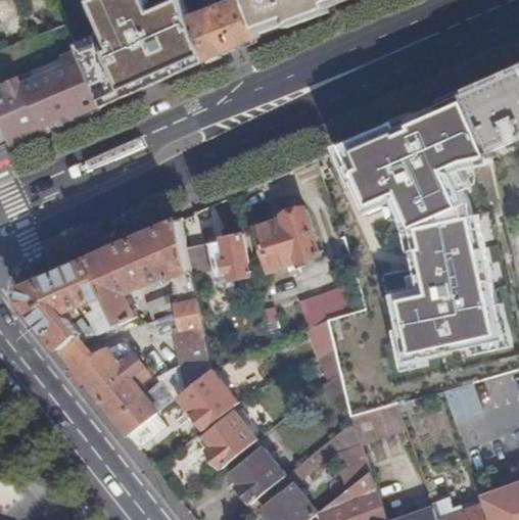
[(99,108),(198,61),(180,11),(174,0),(155,0),(139,7),(135,0),(78,0),(89,33),(71,40),(74,51),(89,86),(99,108)]
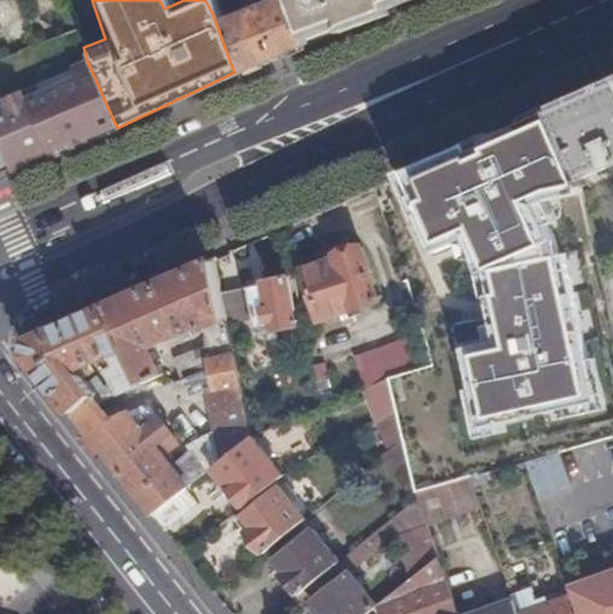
[(293,46),(275,0),(251,0),(244,4),(241,0),(209,0),(212,13),(234,72),(293,46)]
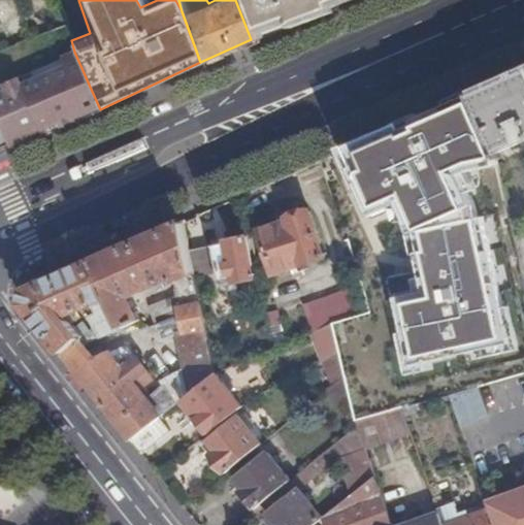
[(235,0),(251,39),(293,24),(291,21),(333,4),(331,0),(235,0)]
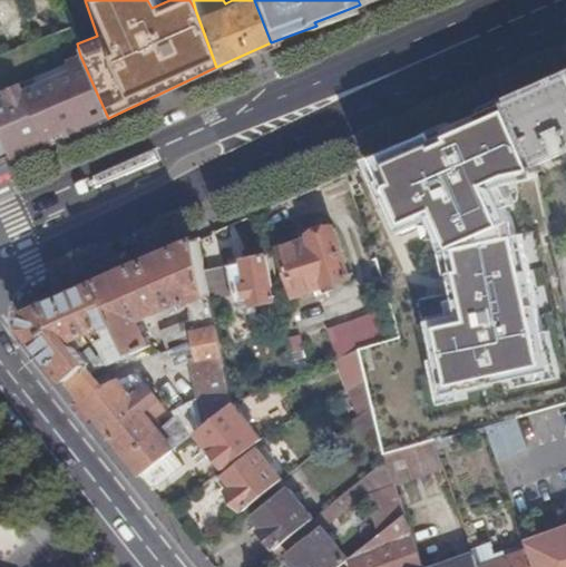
[(97,94),(80,56),(69,61),(76,80),(31,100),(25,86),(6,94),(7,98),(0,100),(0,158),(10,155),(12,159),(95,123),(85,99),(97,94)]
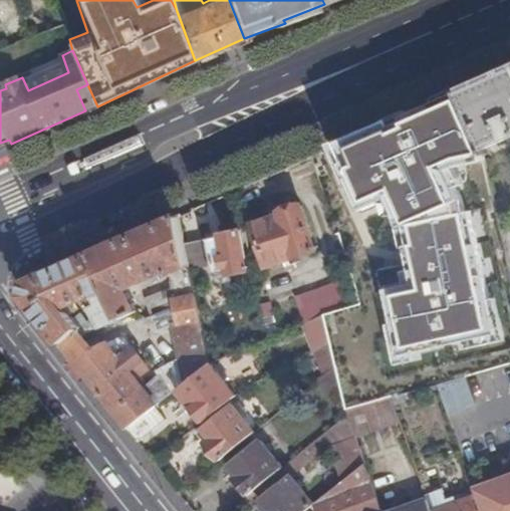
[(68,72),(62,55),(0,81),(0,90),(6,88),(5,84),(22,77),(28,90),(68,72)]
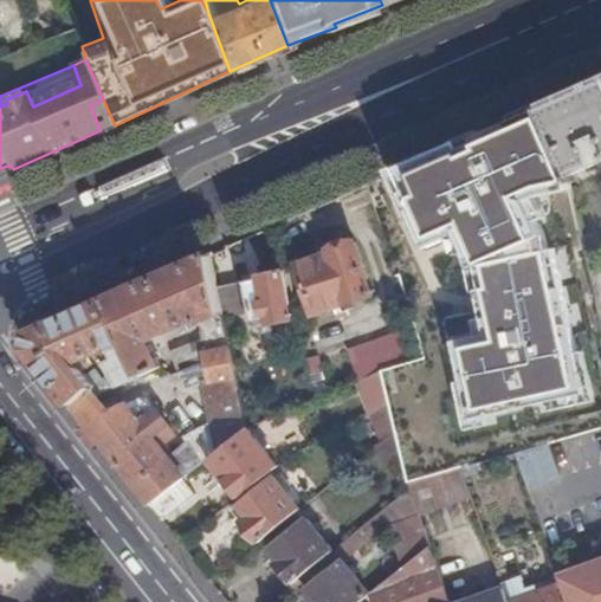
[(600,70),(523,105),(549,177),(573,172),(595,161),(598,166),(600,164),(600,70)]
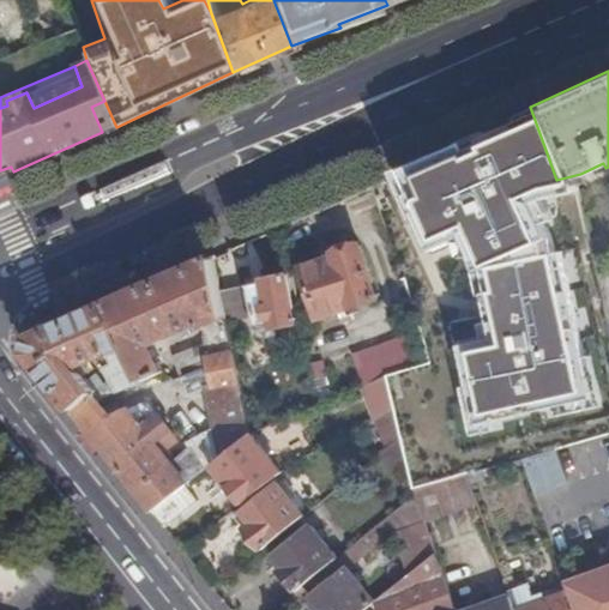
[(116,127),(104,101),(91,107),(102,132),(116,127)]
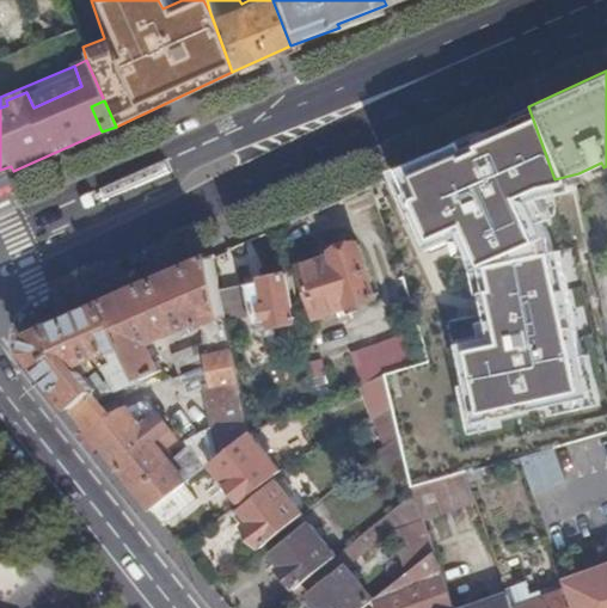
[(555,179),(528,106),(380,167),(416,245),(447,233),(479,332),(447,343),(455,382),(449,385),(461,433),(596,401),(584,351),(572,352),(555,245),(543,249),(521,197),(555,179)]
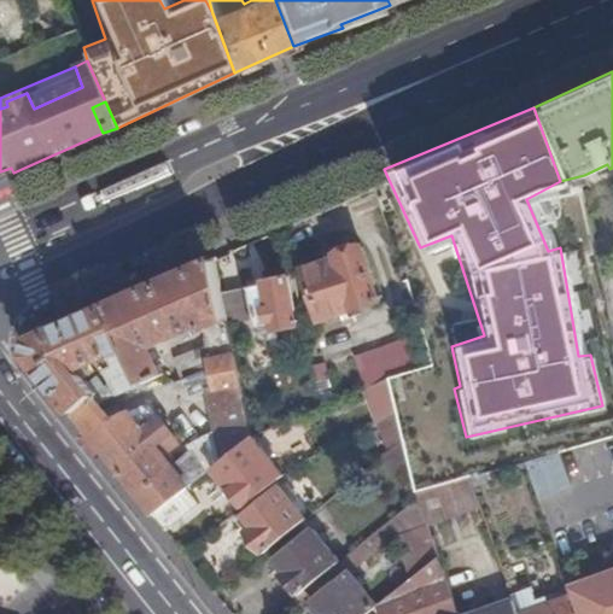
[(0,183),(15,177),(13,173),(11,168),(0,171),(0,183)]
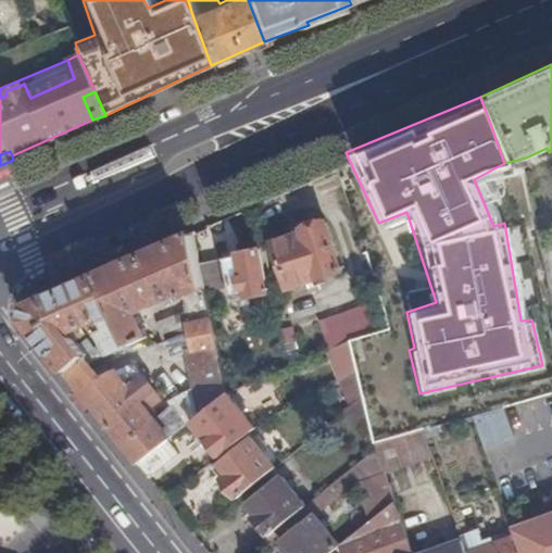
[(265,237),(278,288),(341,268),(326,220),(323,221),(317,215),(292,223),(291,227),(265,237)]
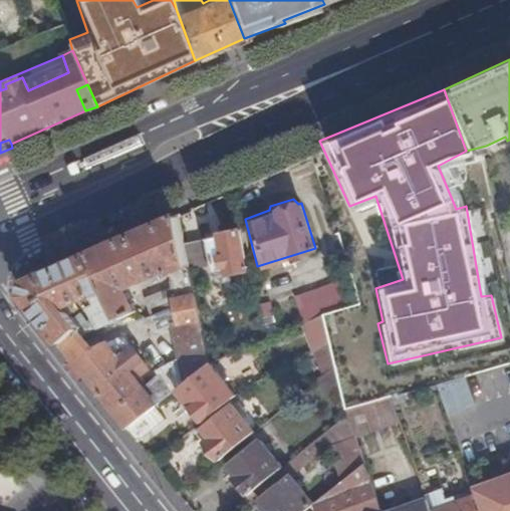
[(174,208),(78,246),(109,321),(137,308),(126,286),(150,276),(153,281),(157,278),(156,273),(170,267),(172,271),(171,286),(172,293),(173,298),(174,299),(195,294),(189,268),(184,242),(174,208)]
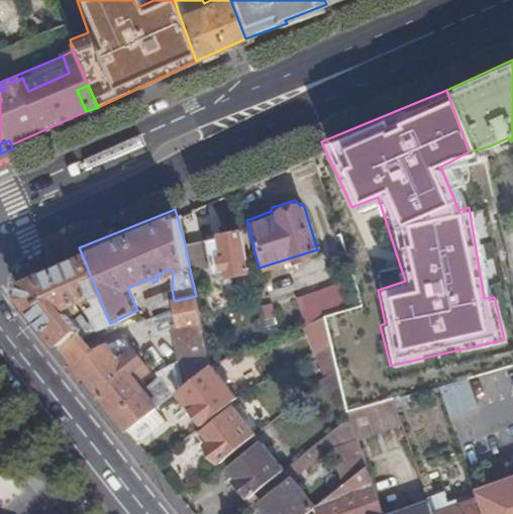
[(185,243),(190,270),(212,264),(215,277),(247,270),(239,229),(220,233),(220,235),(185,243)]
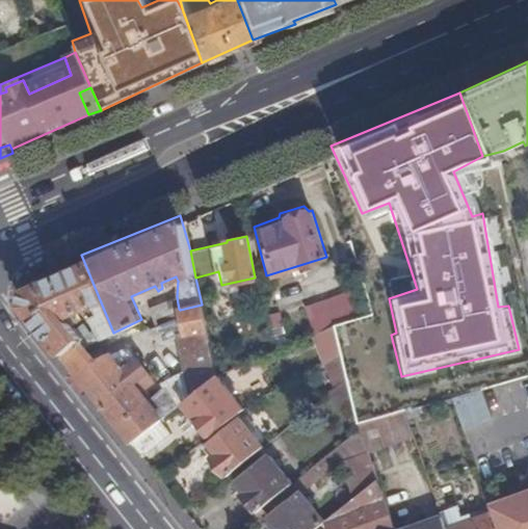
[(81,255),(15,287),(8,303),(125,444),(150,424),(181,402),(215,374),(202,305),(180,310),(182,316),(172,320),(156,325),(163,342),(180,336),(186,369),(161,382),(173,399),(155,412),(137,390),(141,387),(137,379),(147,373),(141,367),(143,365),(132,349),(122,348),(94,362),(83,347),(113,333),(81,255)]
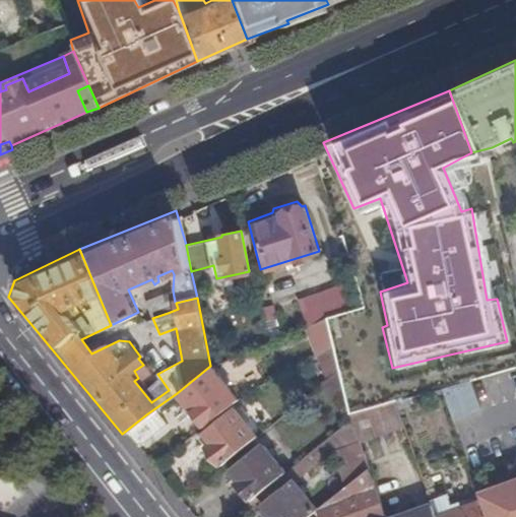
[(178,309),(176,303),(175,302),(169,305),(167,300),(165,295),(146,301),(151,311),(165,306),(168,313),(178,309)]
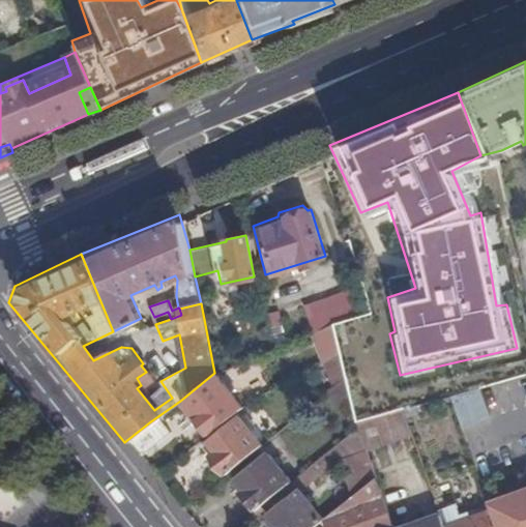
[(266,314),(273,350),(285,345),(278,311),(266,314)]
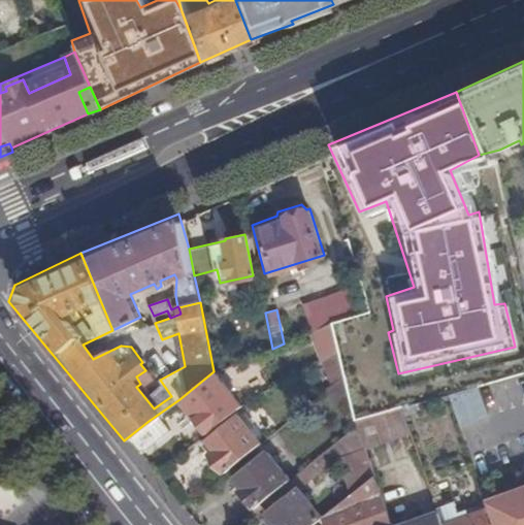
[(387,413),(361,314),(332,324),(339,354),(346,379),(350,392),(357,422),(387,413)]
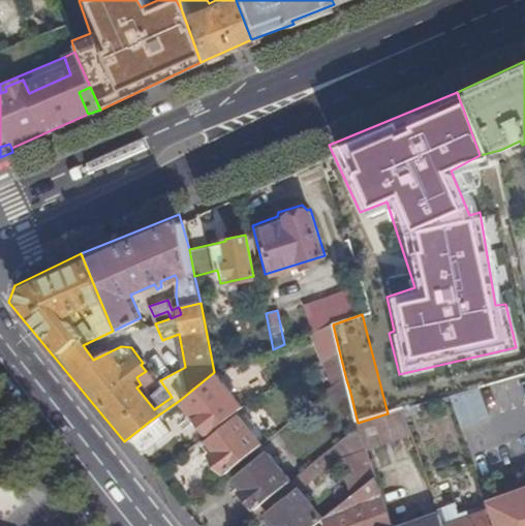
[(340,354),(333,325),(326,327),(334,358),(340,354)]
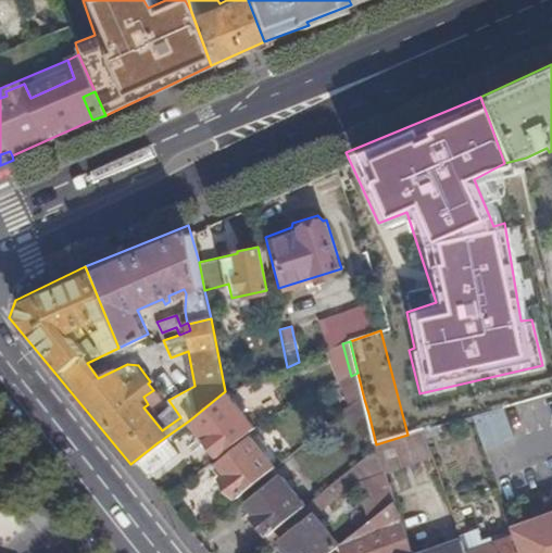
[(347,377),(354,405),(364,399),(358,373),(351,376),(347,377)]
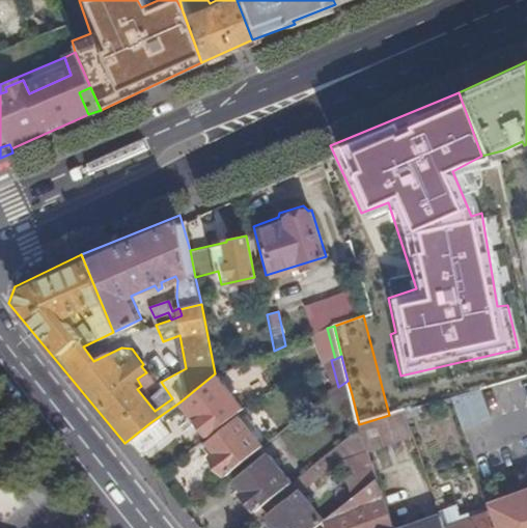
[(439,370),(440,384),(462,381),(460,367),(439,370)]
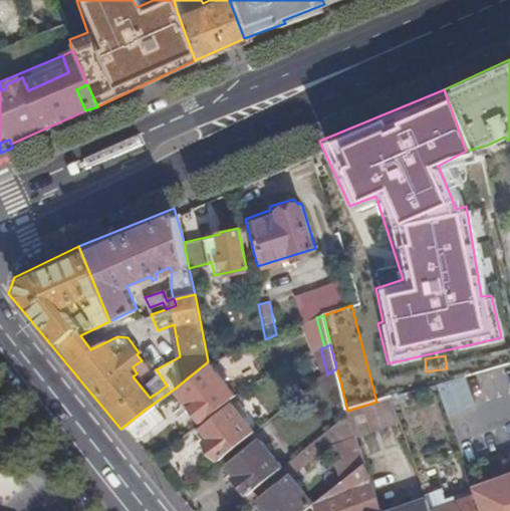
[(175,389),(201,422),(236,395),(208,361),(175,389)]
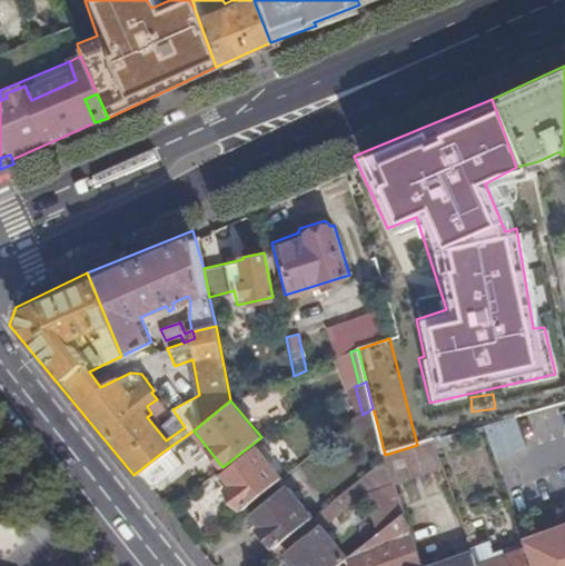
[(363,435),(377,423),(373,408),(363,415),(357,420),(363,435)]
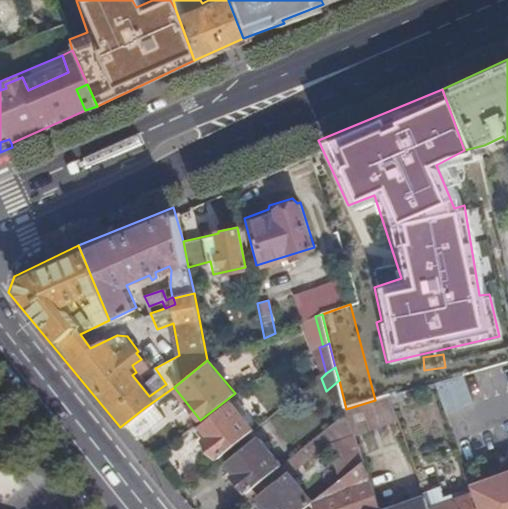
[(435,383),(445,410),(473,402),(463,375),(435,383)]
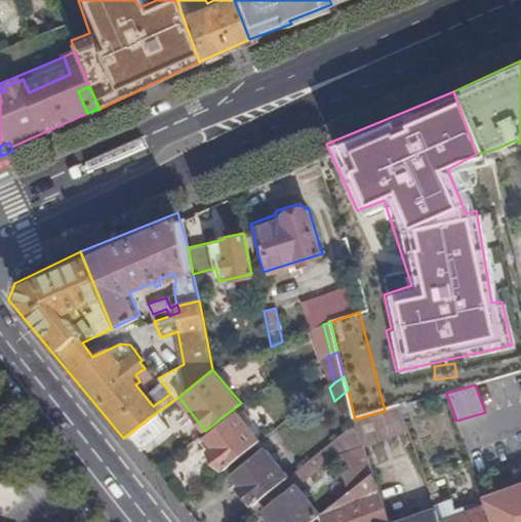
[(409,431),(399,406),(385,410),(355,419),(355,427),(364,448),(409,431)]
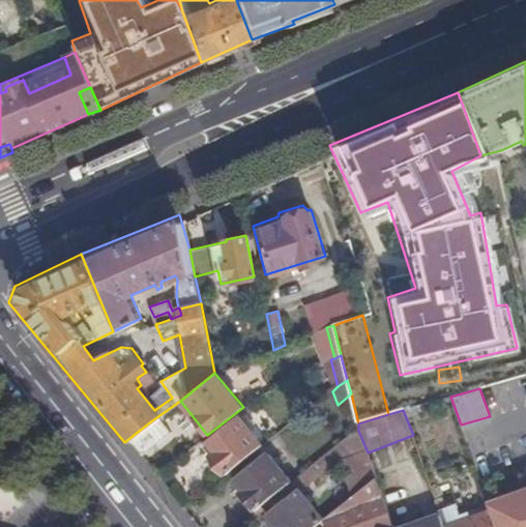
[(203,446),(226,474),(263,445),(240,417),(203,446)]
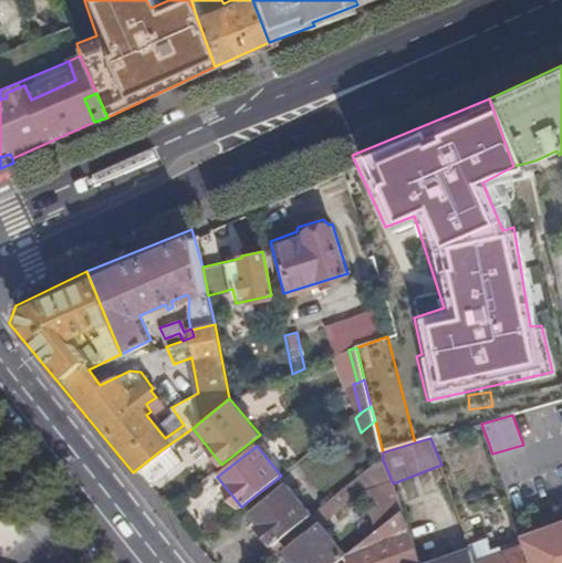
[(133,472),(148,489),(174,469),(159,451),(133,472)]
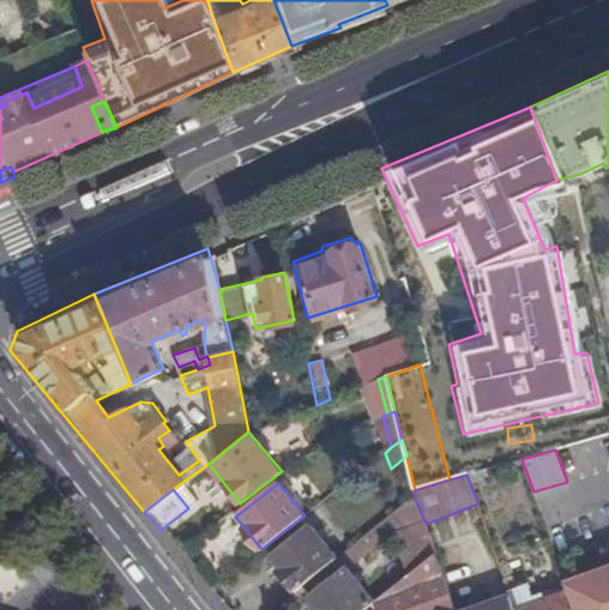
[(320,609),(362,609),(374,602),(347,569),(392,535),(405,578),(435,554),(426,524),(415,499),(337,559),(296,591),(271,609),(295,609),(311,597),(320,609)]
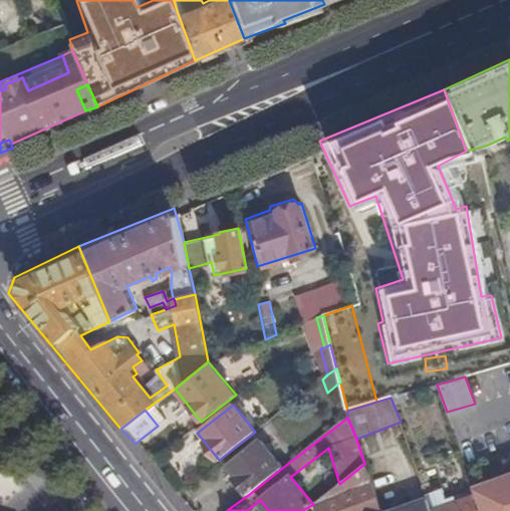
[(235,477),(248,495),(282,468),(261,441),(230,466),(237,475),(235,477)]
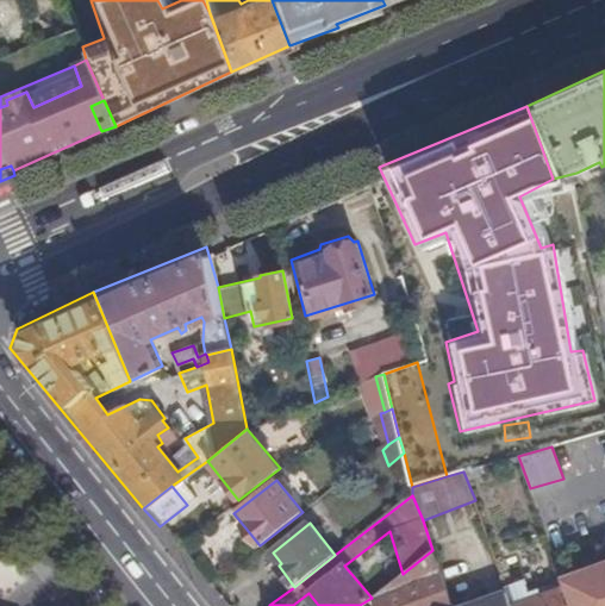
[(451,605),(432,550),(403,574),(374,595),(378,605),(451,605)]
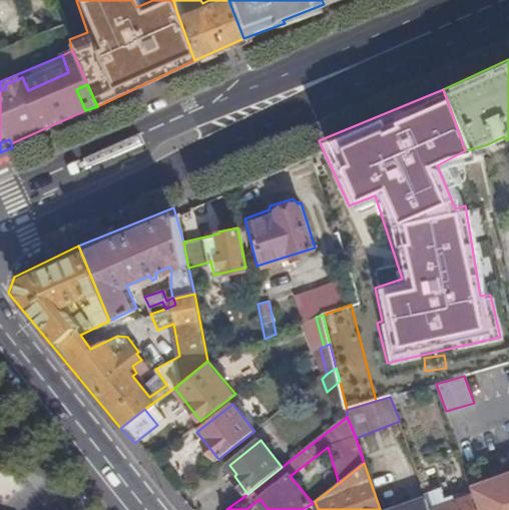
[(508,509),(508,473),(472,487),(473,489),(480,509),(508,509)]
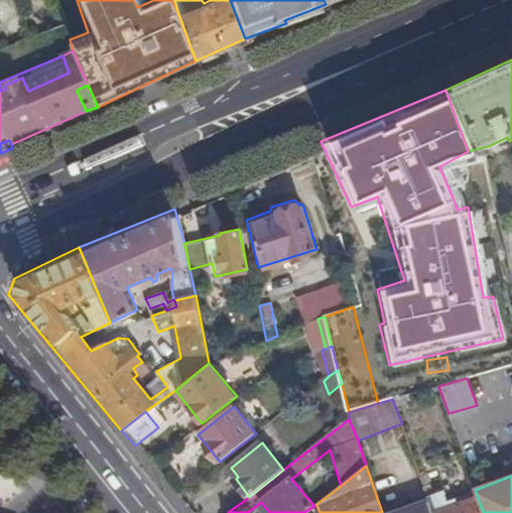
[(433,512),(483,512),(476,492),(449,501),(444,488),(427,494),(429,502),(433,512)]
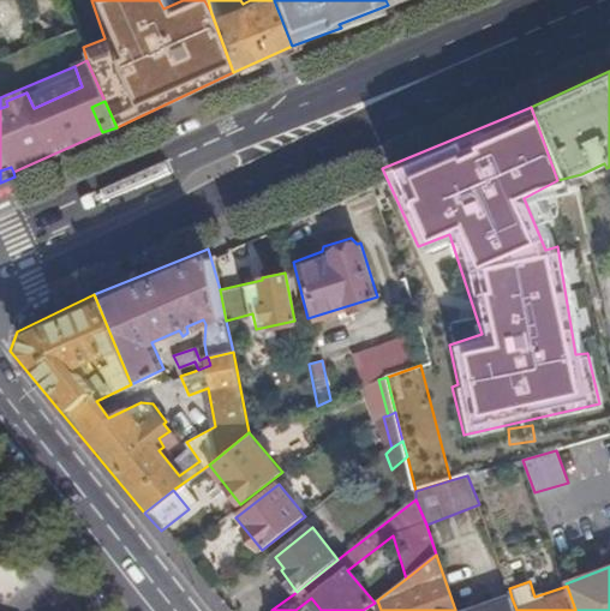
[(516,610),(512,598),(473,610),(516,610)]
